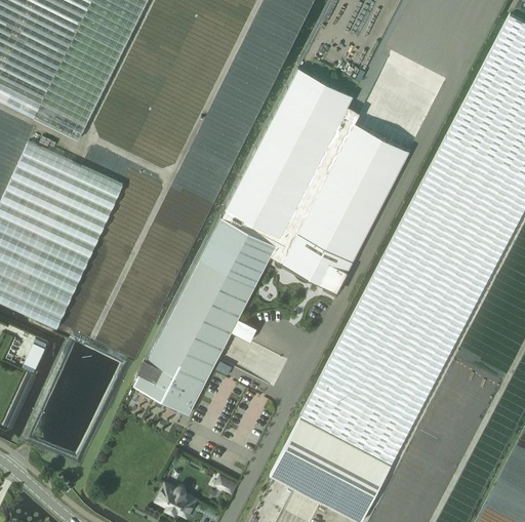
[(0,0),(0,104),(33,120),(78,143),(85,127),(86,128),(150,0),(0,0)]
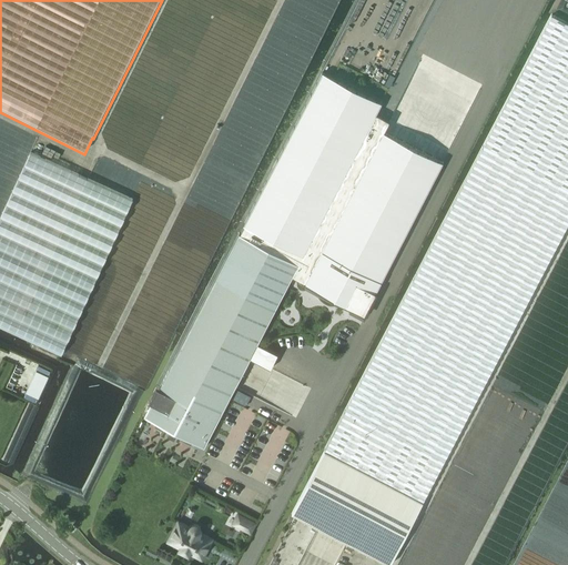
[(404,302),(324,453),(326,454),(423,505),(567,225),(567,26),(553,18),(404,302)]
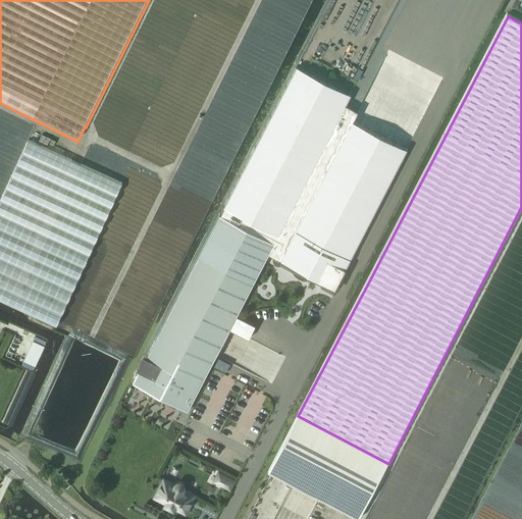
[(139,373),(133,385),(152,396),(157,399),(154,403),(160,406),(163,402),(167,404),(168,404),(188,414),(194,401),(216,359),(216,358),(229,331),(249,342),(249,341),(255,328),(237,318),(268,257),(280,263),(279,264),(334,293),(346,271),(407,152),(353,123),(358,114),(357,113),(346,107),(351,98),(296,69),(198,258),(146,360),(139,373)]
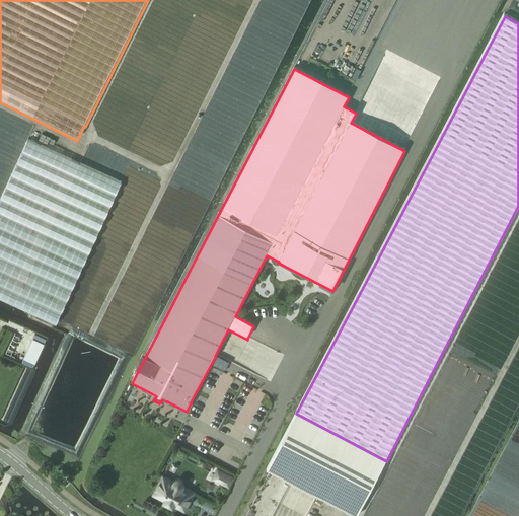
[(27,141),(0,199),(0,300),(55,325),(121,185),(27,141)]
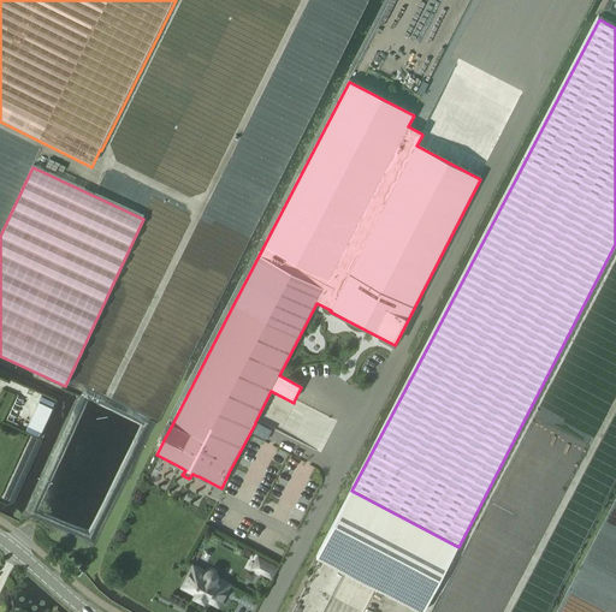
[(39,405),(28,429),(41,435),(52,411),(39,405)]
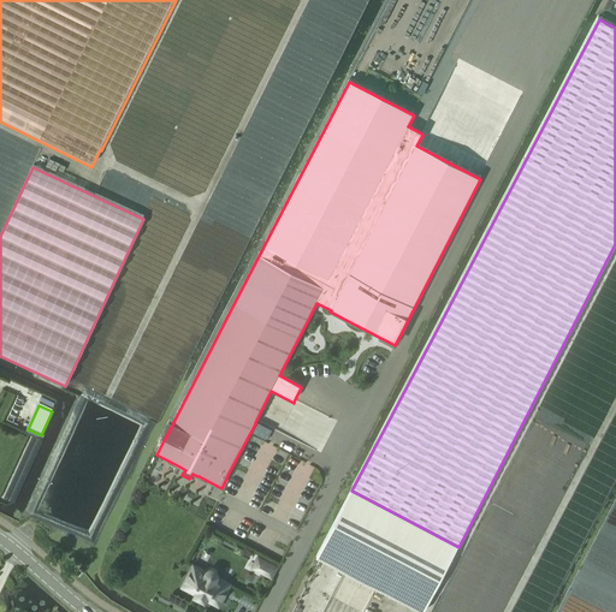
[(253,437),(266,444),(272,433),(258,426),(253,437)]
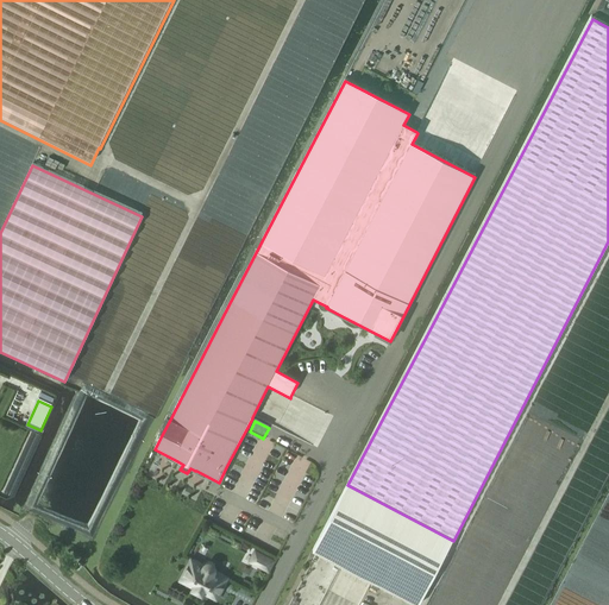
[(332,516),(313,553),(313,554),(410,604),(420,604),(453,541),(350,486),(347,485),(332,516)]
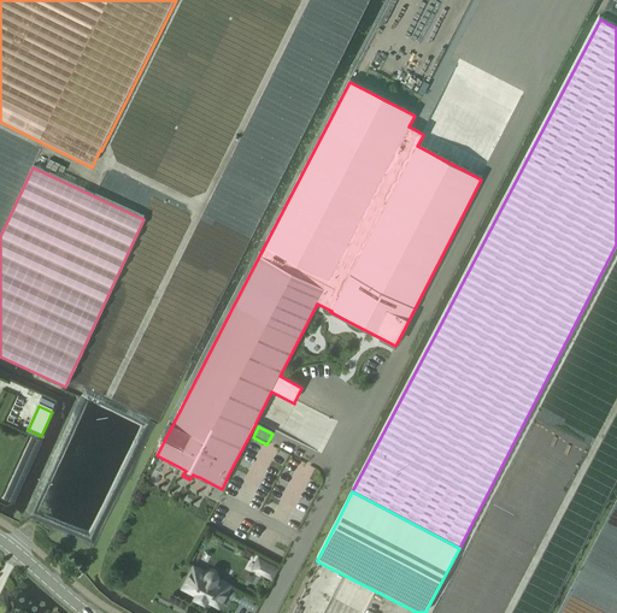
[(271,581),(276,571),(268,566),(262,577),(271,581)]
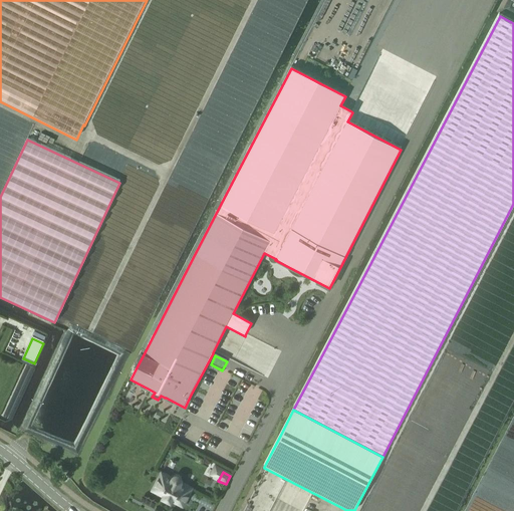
[(172,480),(161,475),(152,493),(163,498),(162,500),(171,505),(172,503),(182,508),(192,490),(182,485),(182,482),(181,480),(180,478),(178,477),(176,477),(174,478),(172,480)]
